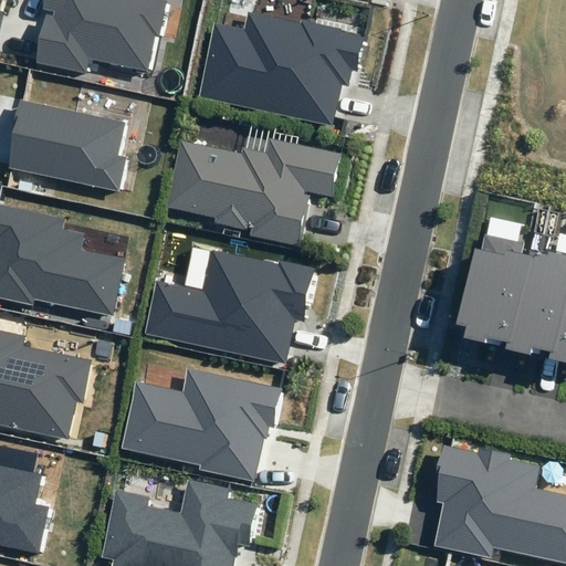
[(37,63),(86,73),(90,59),(153,72),(160,37),(165,38),(173,1),(167,0),(44,0),(42,9),(55,12),(54,17),(46,14),(37,63)]
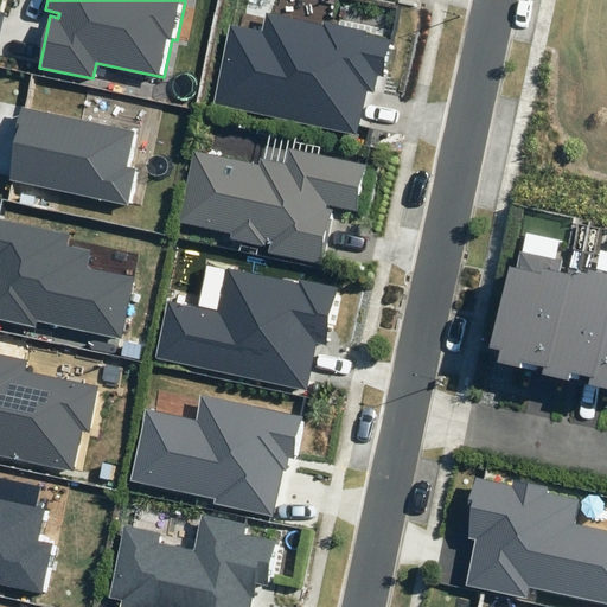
[(267,13),(262,32),(231,25),(213,103),(357,135),(366,91),(374,93),(377,76),(387,78),(395,40),(365,34),(366,31),(324,21),(324,25),(267,13)]
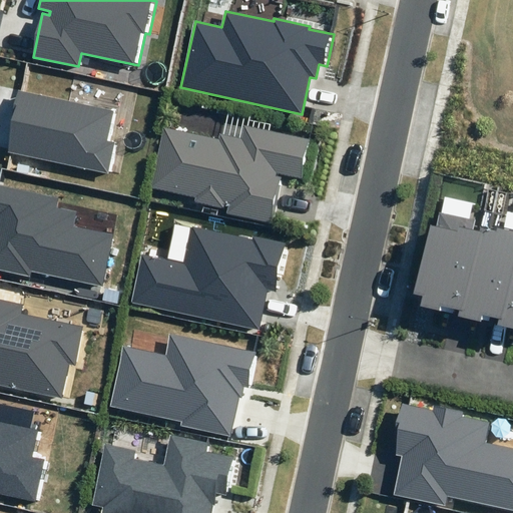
[(20,91),(7,152),(110,174),(117,143),(109,141),(115,112),(20,91)]
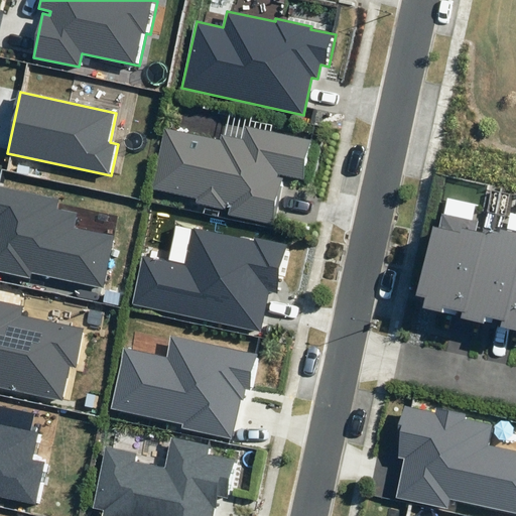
[(228,215),(274,225),(284,178),(277,176),(278,172),(303,178),(311,140),(245,126),(242,139),(221,134),(220,141),(165,129),(151,189),(197,199),(196,203),(225,210),(226,206),(230,207),(228,215)]
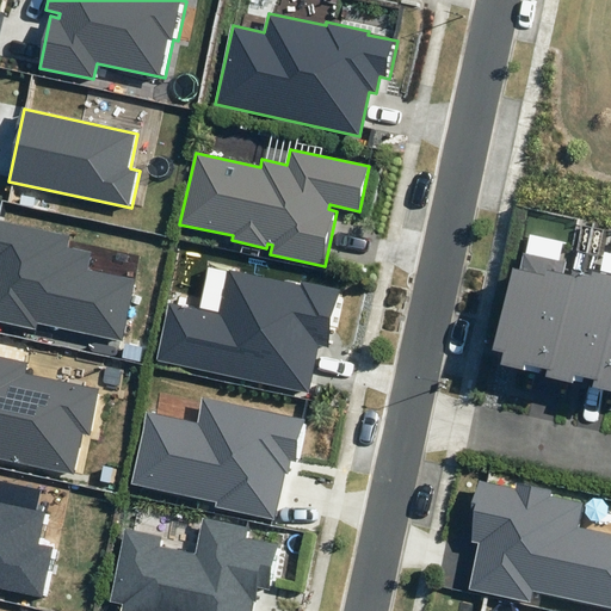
[(0,321),(36,329),(37,322),(122,340),(135,281),(87,270),(92,252),(69,247),(72,235),(0,218),(0,321)]
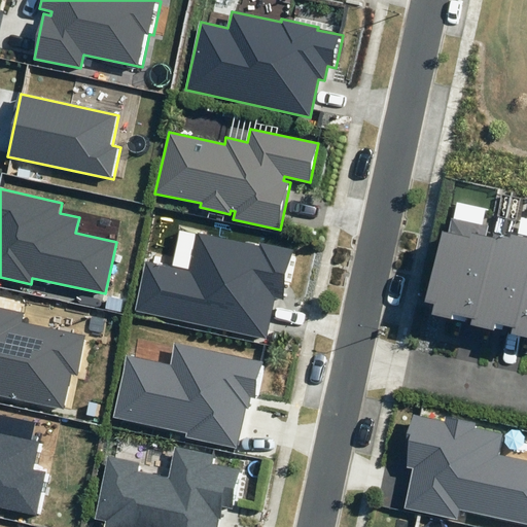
[(472,318),(491,239),(485,237),(488,225),(450,216),(447,230),(441,229),(423,302),(434,305),(432,314),(461,320),(462,315),(472,318)]
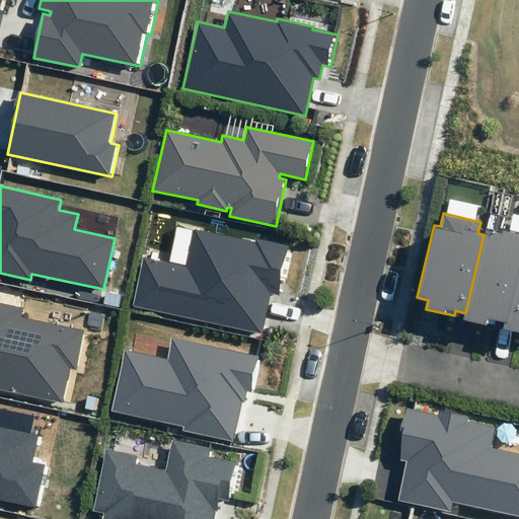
[(255,243),(195,230),(187,267),(143,257),(133,306),(263,335),(272,295),(280,297),(291,246),(256,239),(255,243)]
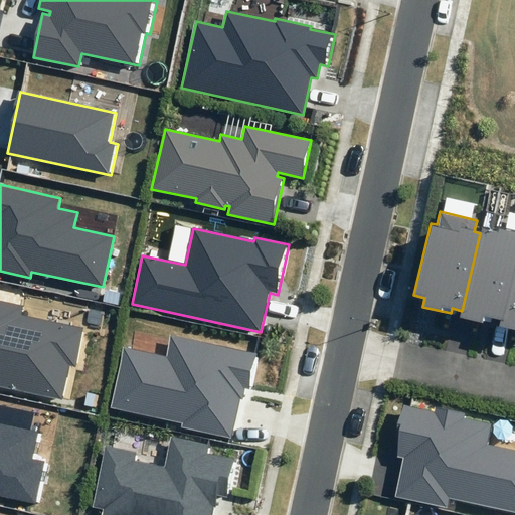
[(505,321),(514,277),(514,231),(500,228),(498,233),(481,229),(480,233),(462,311),(461,318),(492,325),(493,319),(505,321)]
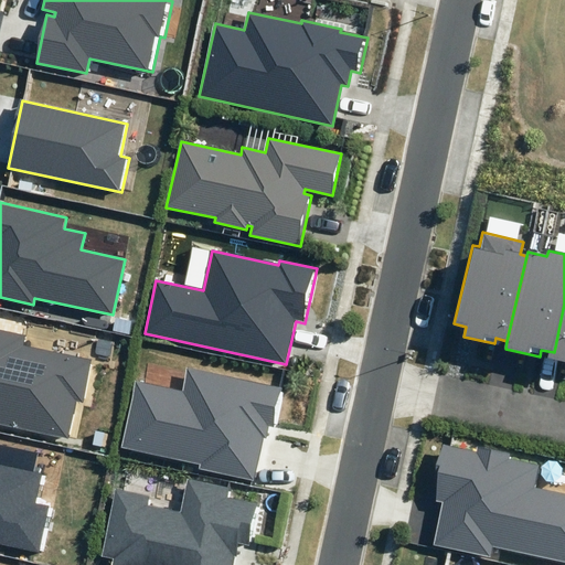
[(564,304),(554,352),(552,360),(564,362),(564,304)]
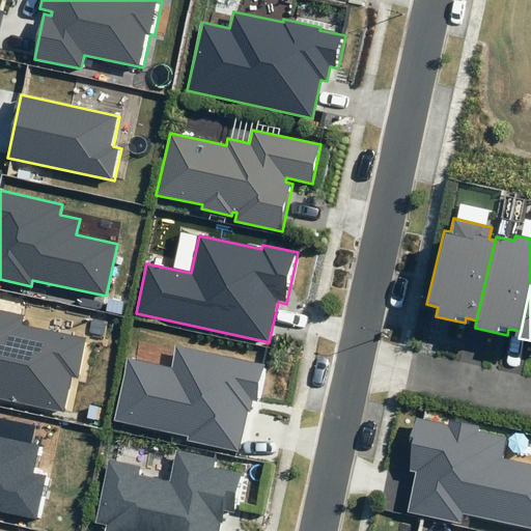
[(0,397),(64,411),(72,375),(78,378),(86,338),(23,325),(25,314),(0,309),(0,397)]
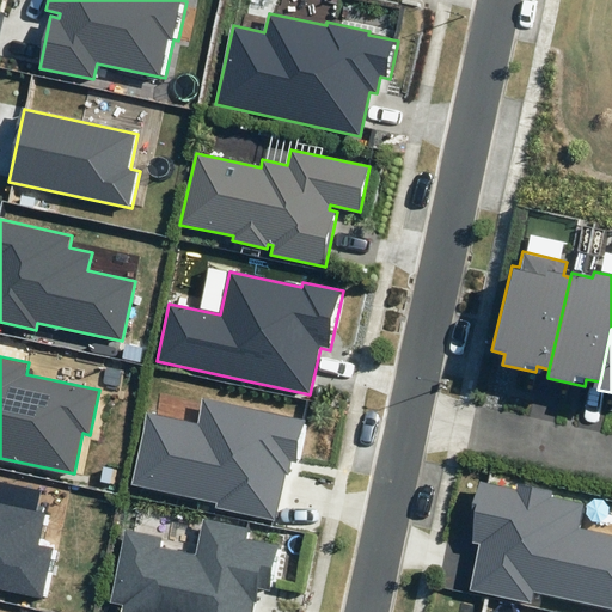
[(307,421),(203,399),(199,424),(147,414),(132,485),(216,503),(215,508),(276,520),(286,475),(288,475),(292,460),(299,463),(307,421)]
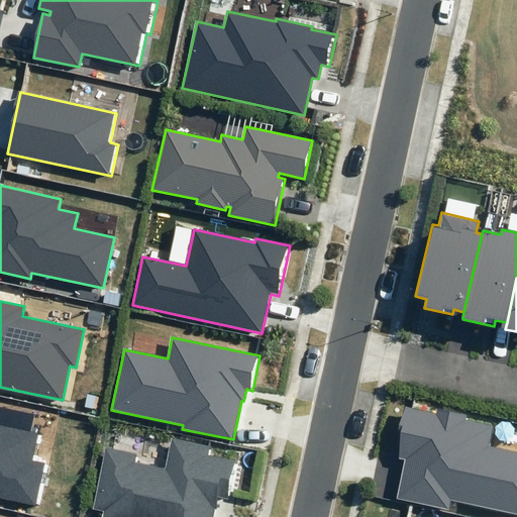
[(516,514),(516,450),(490,445),(494,424),(468,418),(469,414),(437,407),(436,414),(406,407),(401,432),(404,433),(398,459),(404,460),(396,500),(449,511),(451,501),(516,514)]
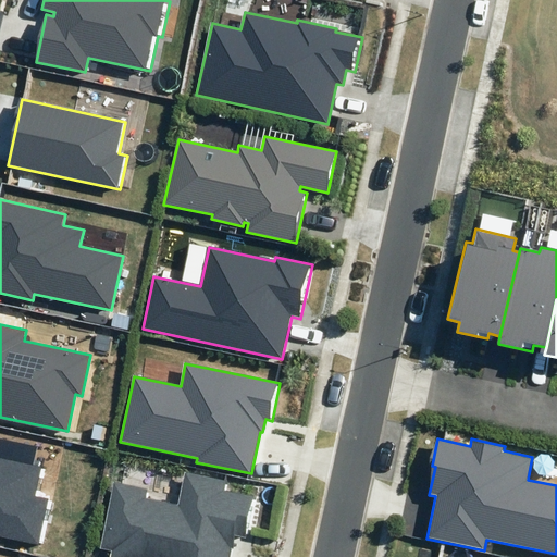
[(0,537),(45,548),(56,498),(35,493),(41,468),(0,458),(0,537)]
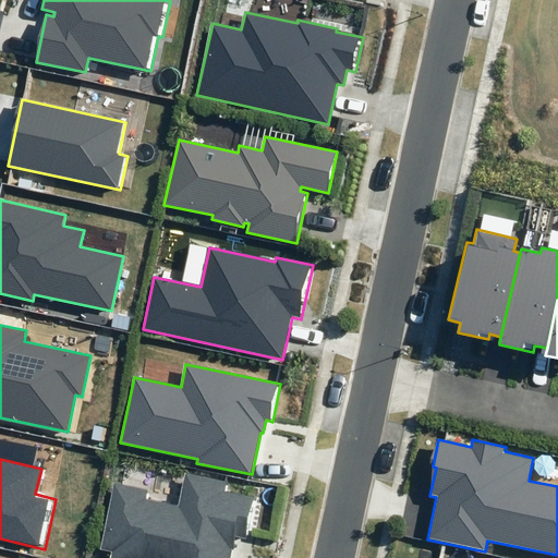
[(231,557),(235,540),(250,543),(259,501),(223,494),(226,484),(186,475),(180,508),(144,500),(147,490),(114,483),(100,549),(112,552),(110,557),(231,557)]
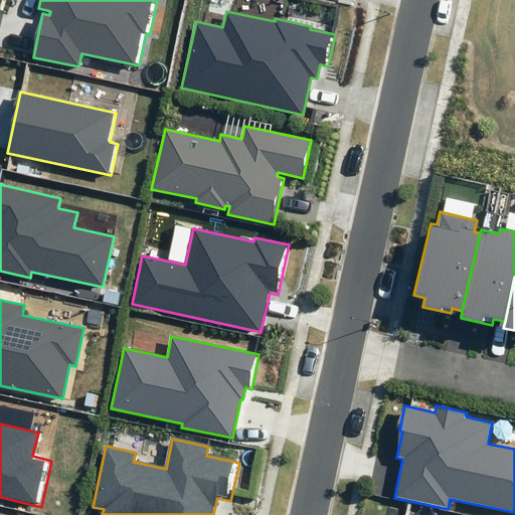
All buildings are outlined.
